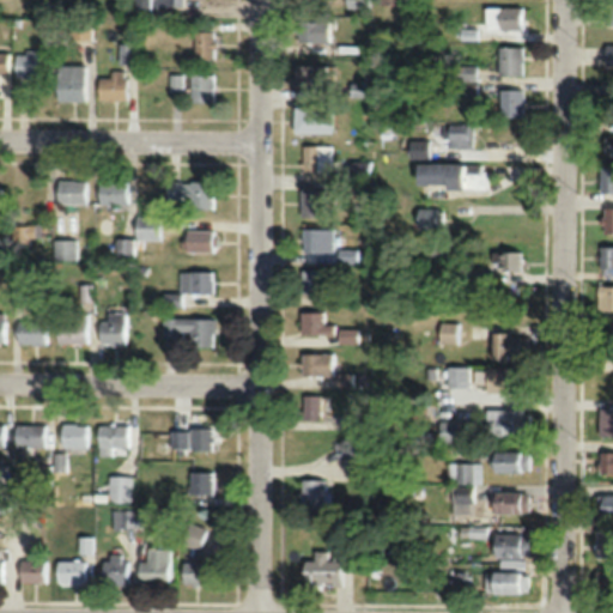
[(134,0),(135,13),(151,13),(150,0),(134,0)]
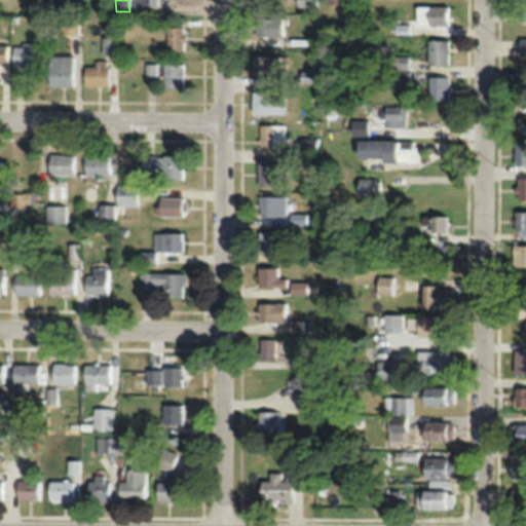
[(153,6),(153,13),(172,13),(171,0),(134,0),(134,6),(153,6)]
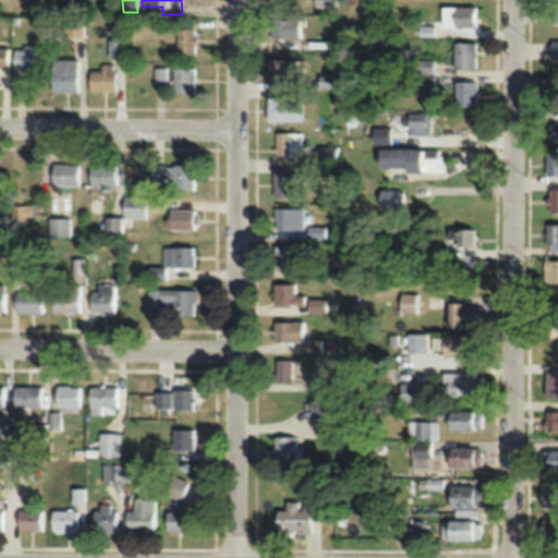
[(443,26),(476,26),(476,5),(443,5),(443,26)]
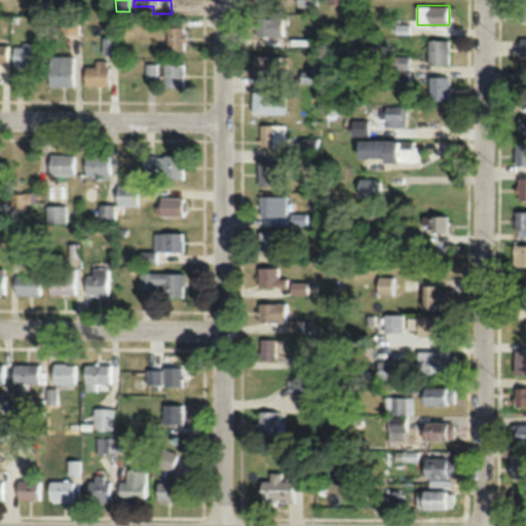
[(79,33),(79,17),(62,17),(62,33),(79,33)]
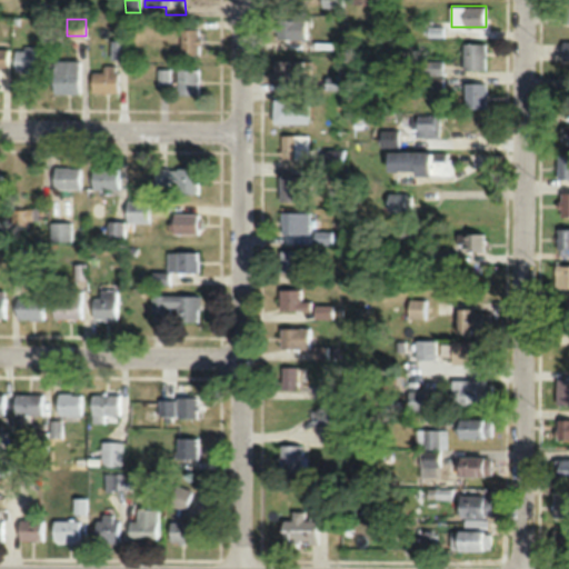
[(306,19),(275,19),(275,40),(306,40),(306,19)]
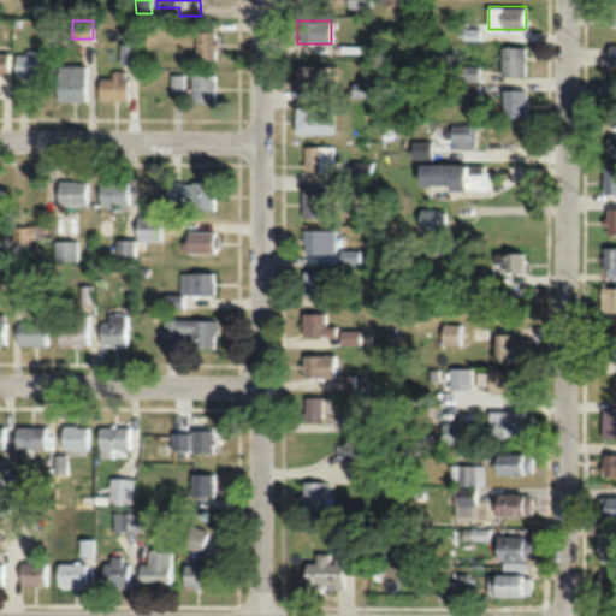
[(214,22),(195,22),(195,59),(214,59),(214,22)]
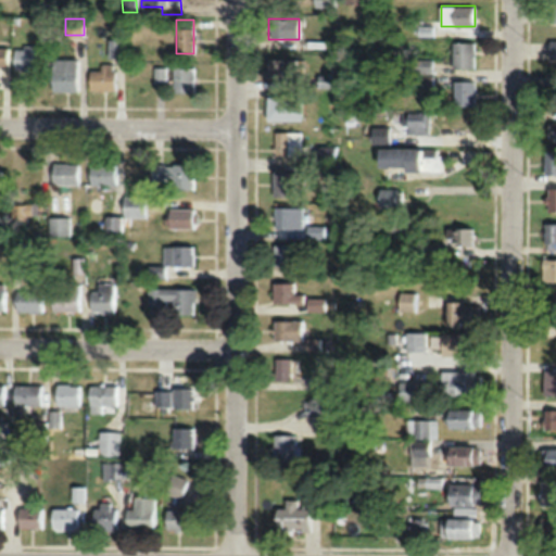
[(475,41),(451,41),(451,66),(475,66),(475,41)]
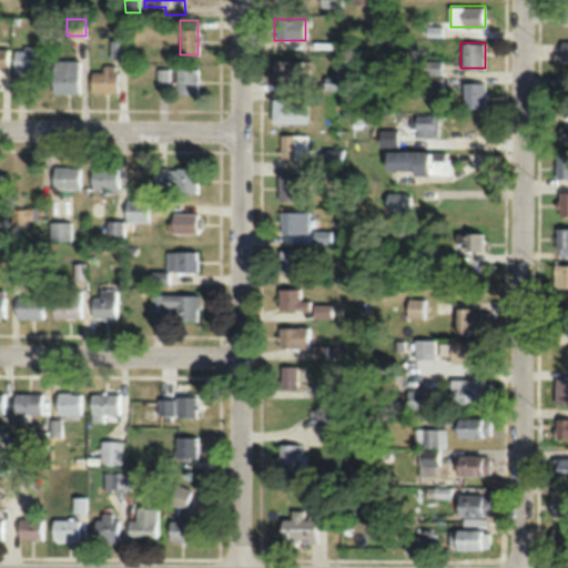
[(0,68),(9,68),(9,48),(0,47),(0,68)]
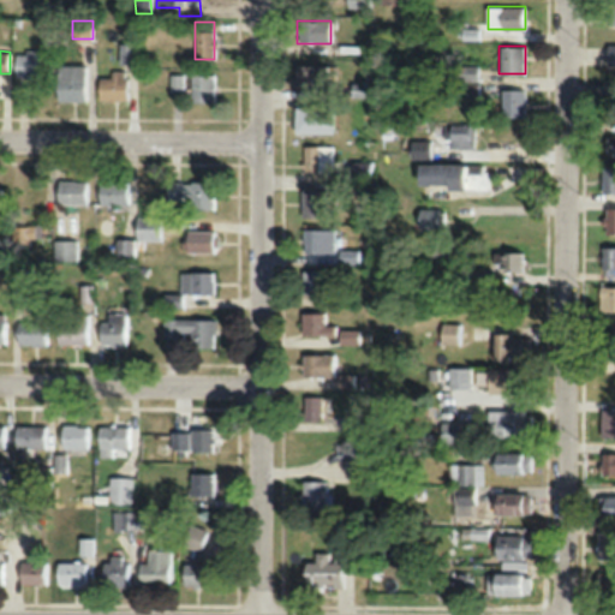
[(47,52),(16,52),(16,79),(47,79),(47,52)]
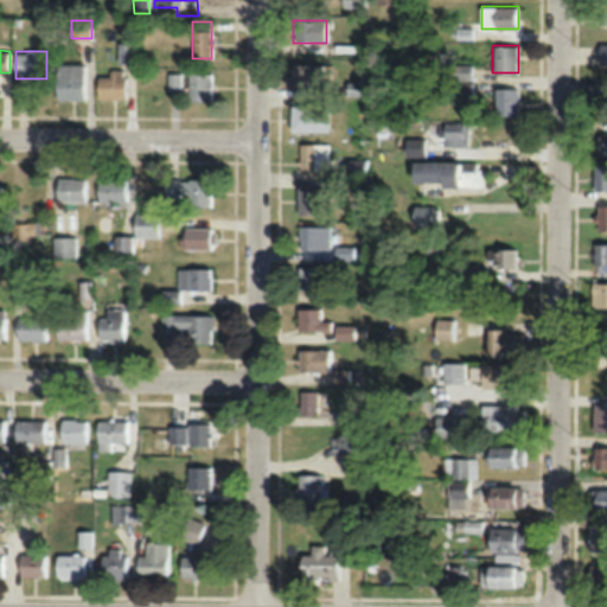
[(56,98),(85,98),(85,63),(56,63),(56,98)]
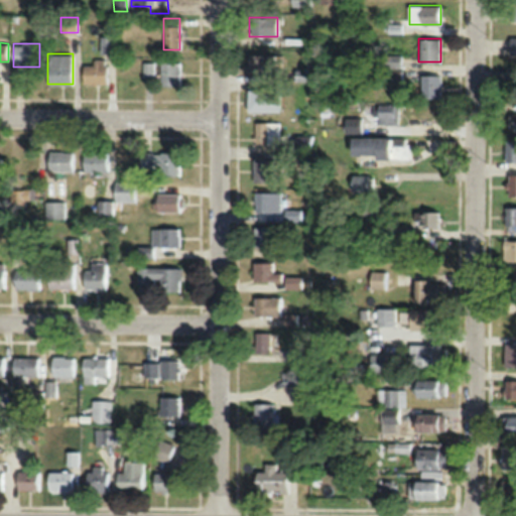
[(277,53),(247,53),(247,73),(277,73),(277,53)]
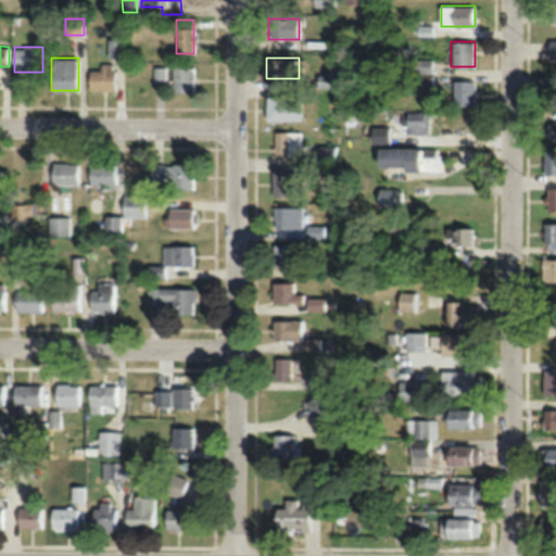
[(417,60),(417,72),(432,72),(432,60),(417,60)]
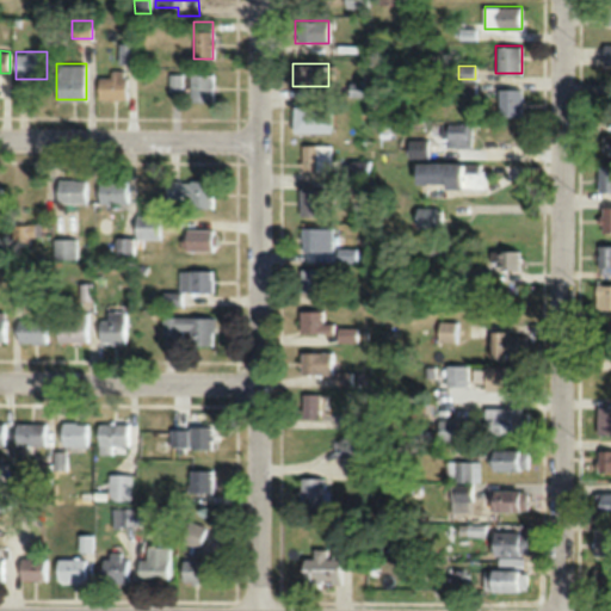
[(189,102),(213,102),(213,73),(189,73),(189,102)]
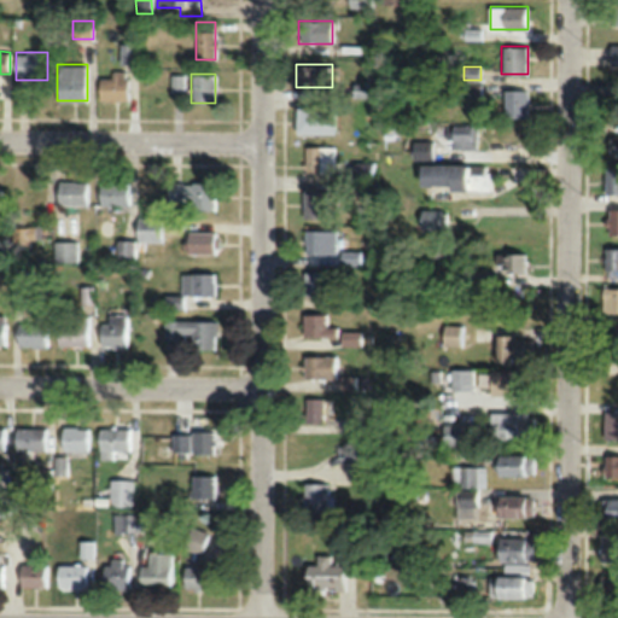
[(172,75),(172,91),(185,91),(185,75),(172,75)]
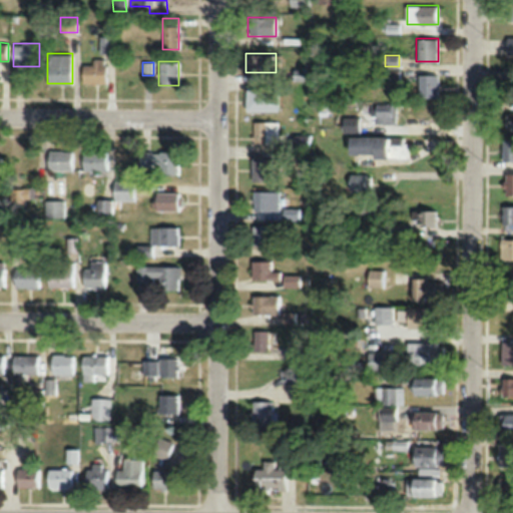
[(82,82),(111,82),(111,63),(82,63),(82,82)]
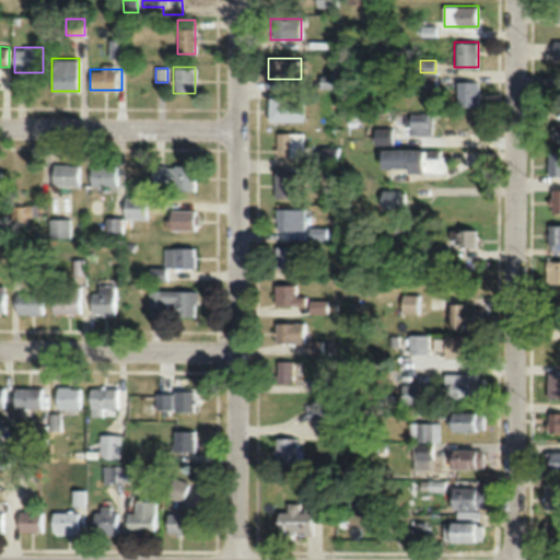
[(455,81),(455,105),(478,105),(478,81),(455,81)]
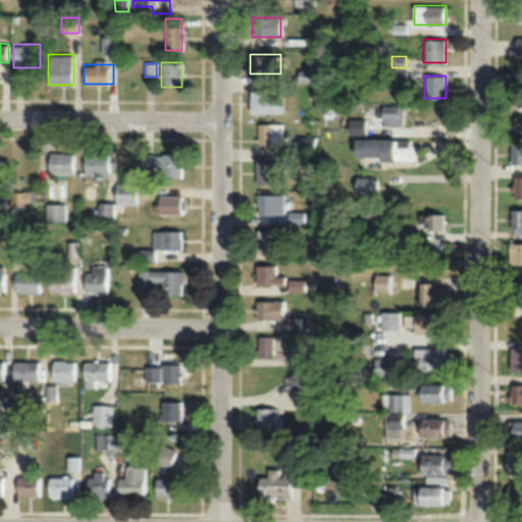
[(250,90),(250,112),(282,112),(282,90),(250,90)]
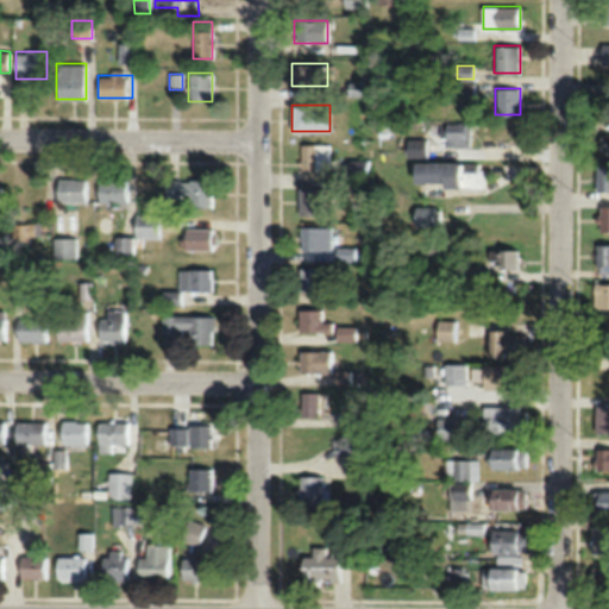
[(471,145),(471,121),(444,121),(444,145),(471,145)]
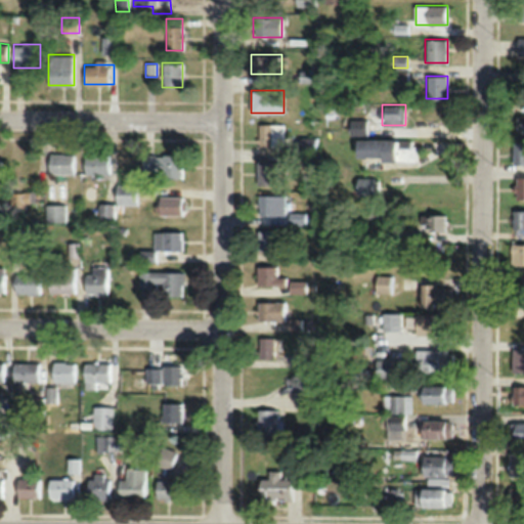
[(259,145),(285,145),(285,123),(259,123),(259,145)]
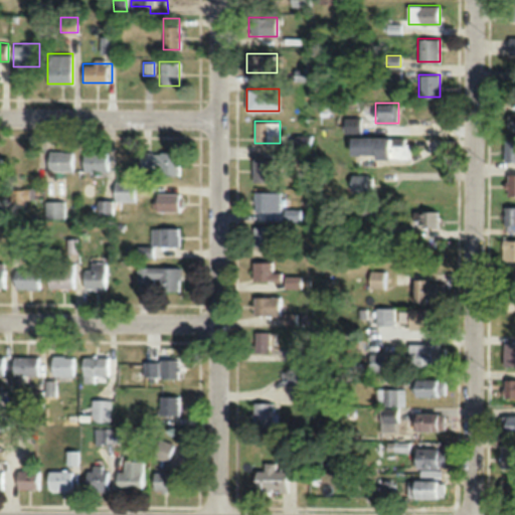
[(349,156),(389,156),(389,137),(349,137),(349,156)]
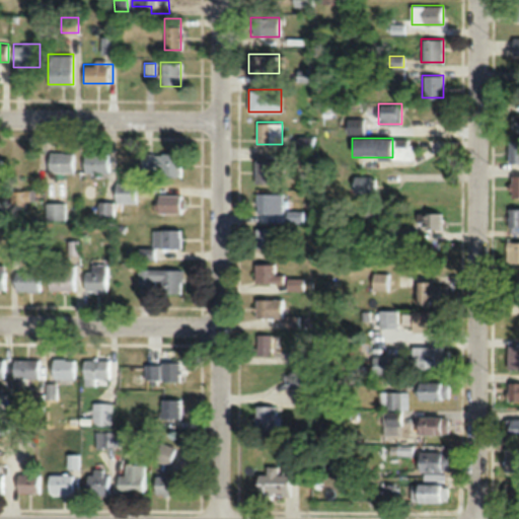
[(412,139),(398,139),(398,159),(412,159),(412,139)]
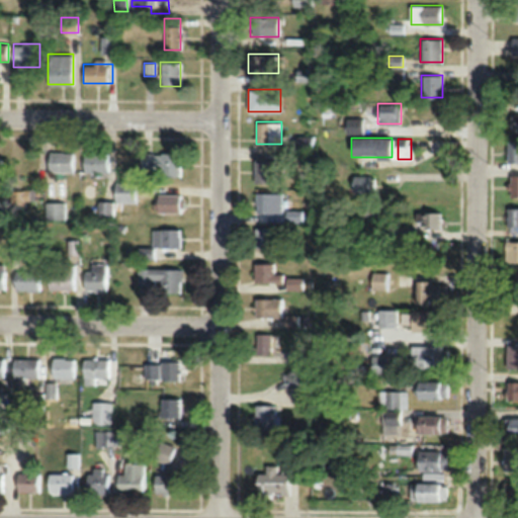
[(517,161),(517,139),(508,140),(508,162),(517,161)]
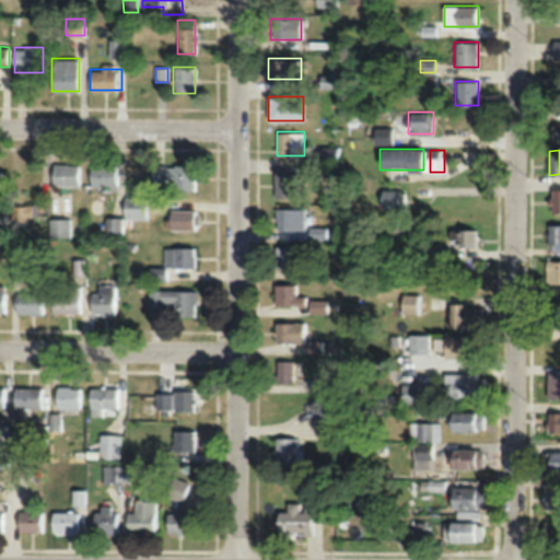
[(53,185),(80,185),(80,163),(53,163),(53,185)]
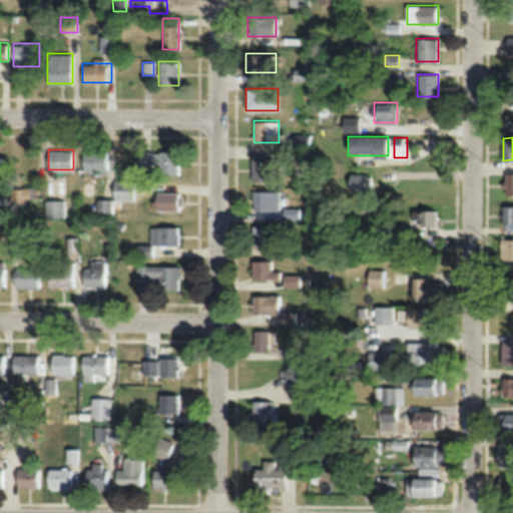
[(110,150),(82,150),(82,169),(110,169),(110,150)]
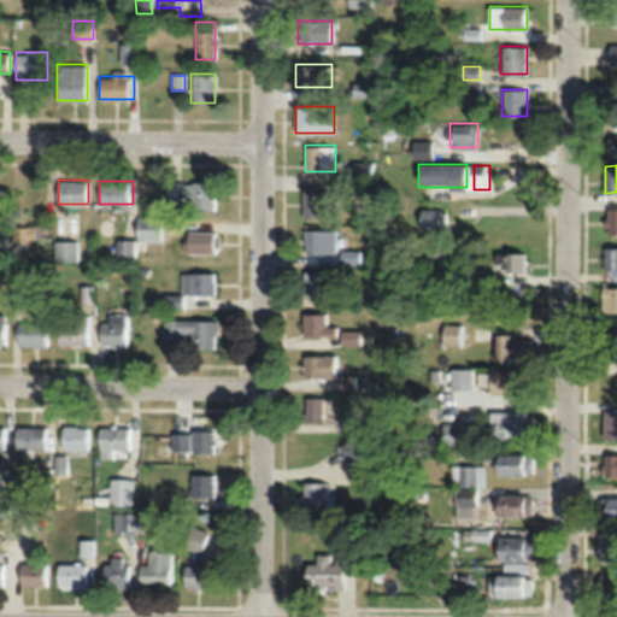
[(216,182),(169,182),(169,199),(192,199),(192,210),(216,210),(216,182)]
